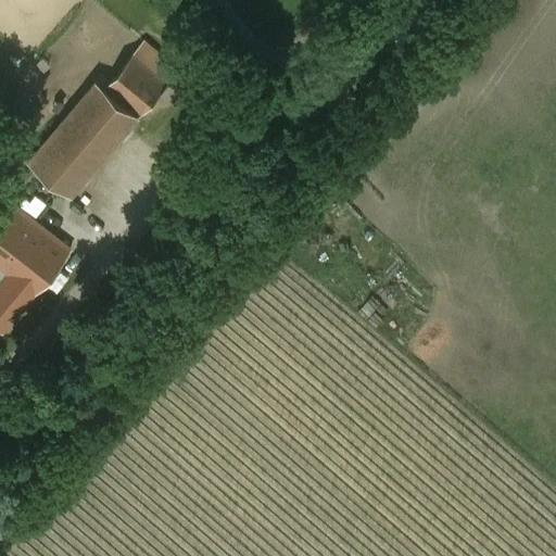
[(177,70),(143,41),(135,53),(167,80),(177,70)]
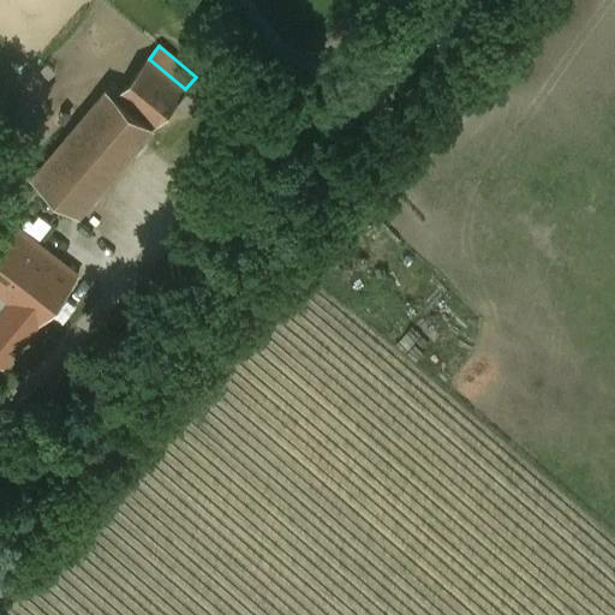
[(149,59),(148,58),(118,94),(117,95),(153,125),(154,126),(185,89),(149,59)]
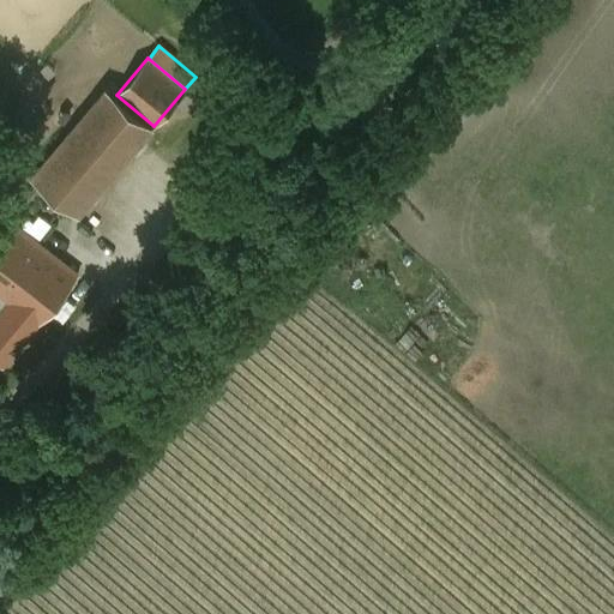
[(109,88),(34,176),(78,212),(152,125),(116,95),(118,94),(109,88)]
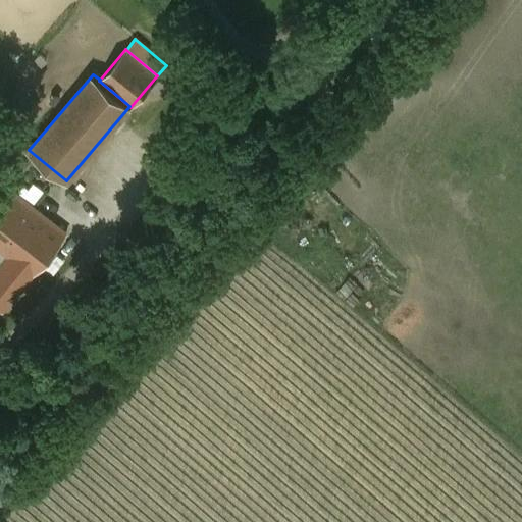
[(49,220),(16,194),(0,213),(0,249),(9,257),(32,274),(33,275),(66,233),(50,219),(49,220)]
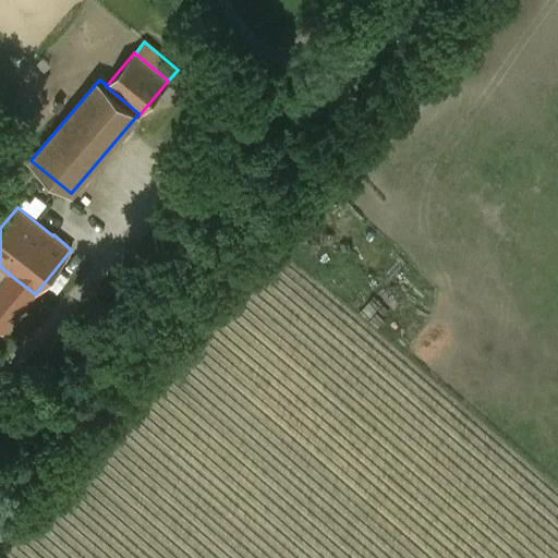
[(0,287),(10,275),(0,266),(0,287)]
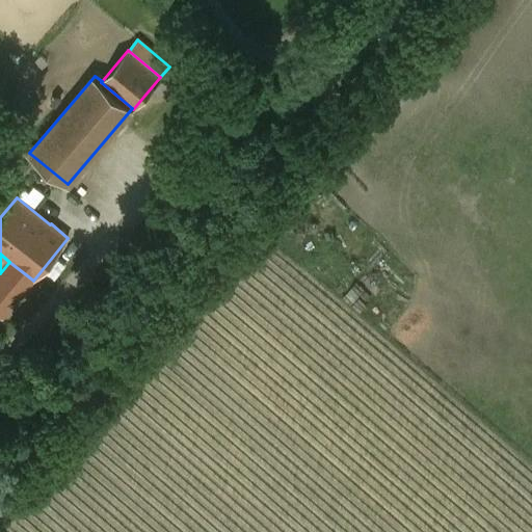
[(32,280),(9,262),(0,273),(0,314),(3,317),(32,280)]
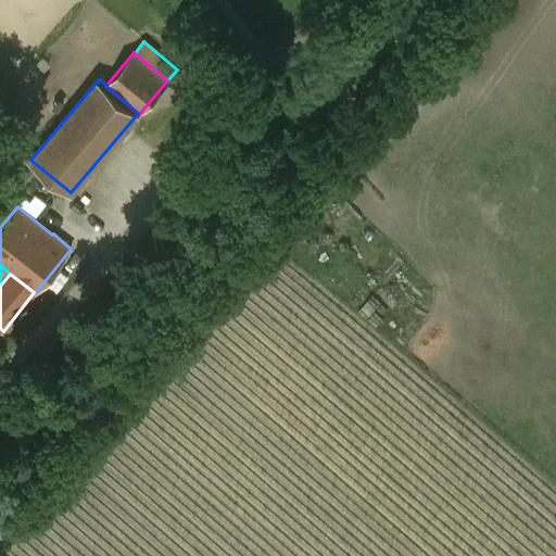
All buildings are outlined.
